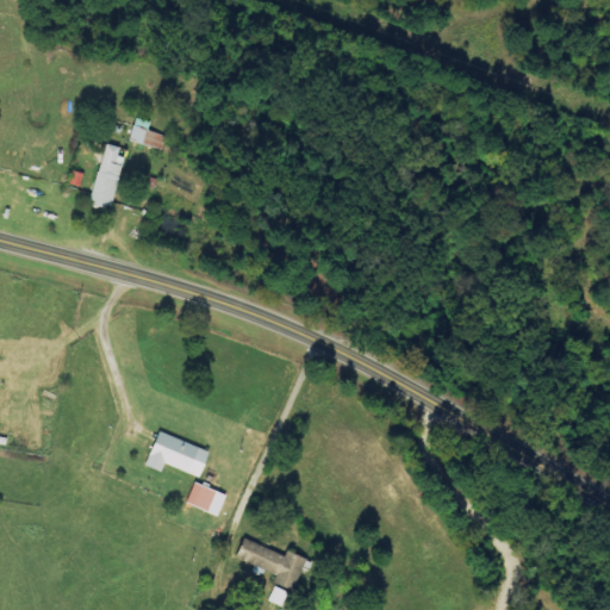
[(92,205),(112,210),(124,156),(119,156),(120,147),(105,143),(92,205)]
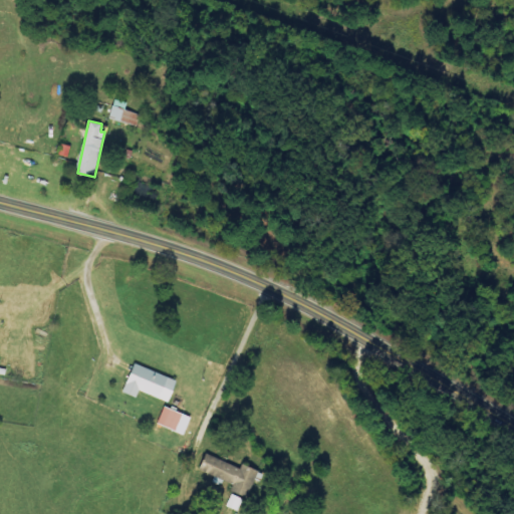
[(139,392),(169,403),(177,379),(135,363),(123,393),(137,398),(139,392)]
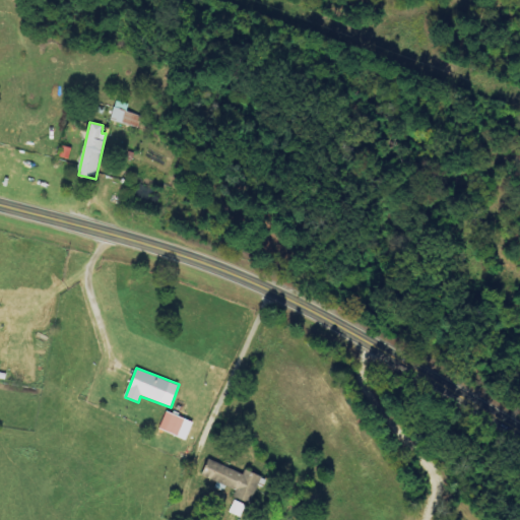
[(193,421),(166,411),(158,429),(186,440),(193,421)]
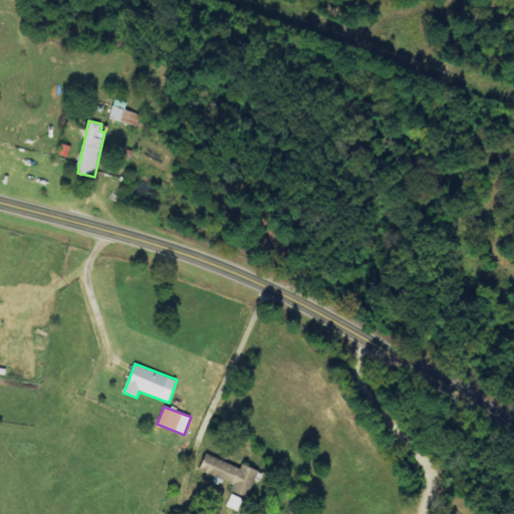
[(241,467),(205,455),(200,471),(234,482),(231,492),(251,498),(260,471),(241,465),(241,467)]
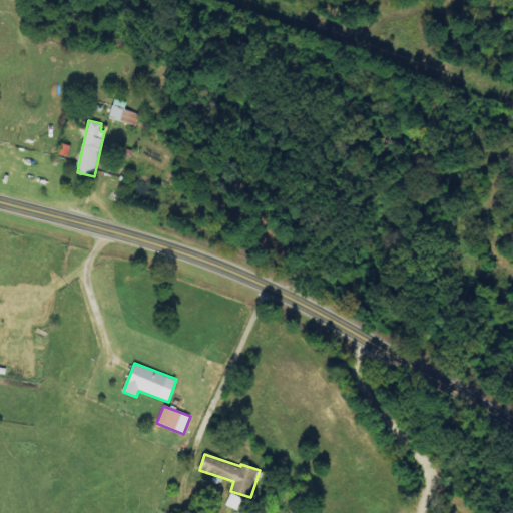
[(238,510),(242,498),(230,493),(225,505),(238,510)]
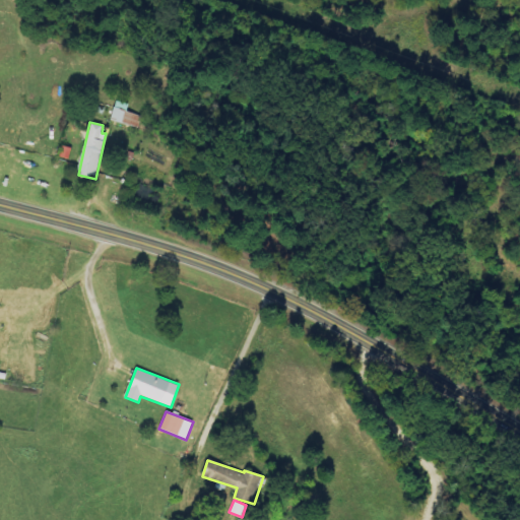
All buildings are outlined.
